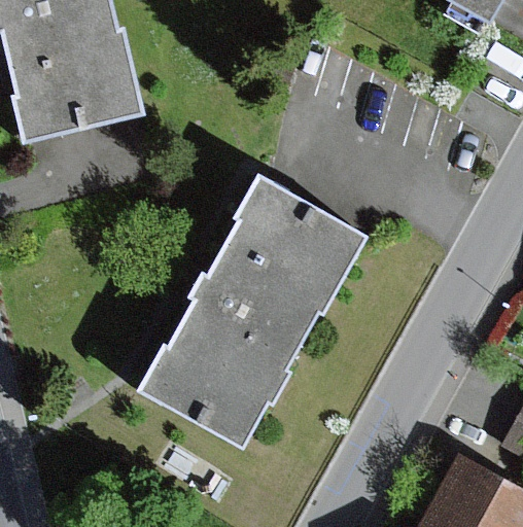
[(0,27),(14,88),(8,89),(20,136),(144,107),(125,23),(117,24),(111,0),(0,0),(0,27)]
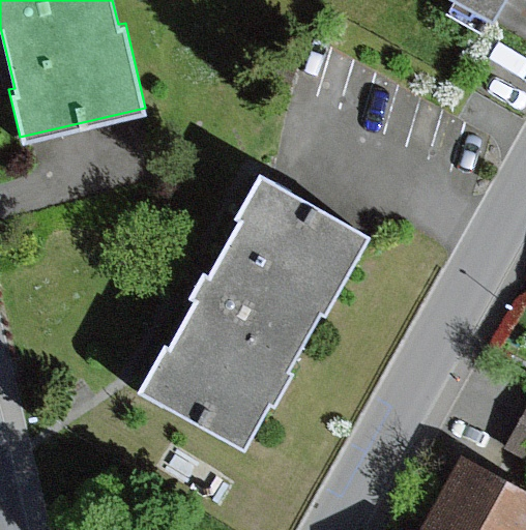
[(499,0),(425,0),(444,11),(438,22),(474,43),(499,0)]
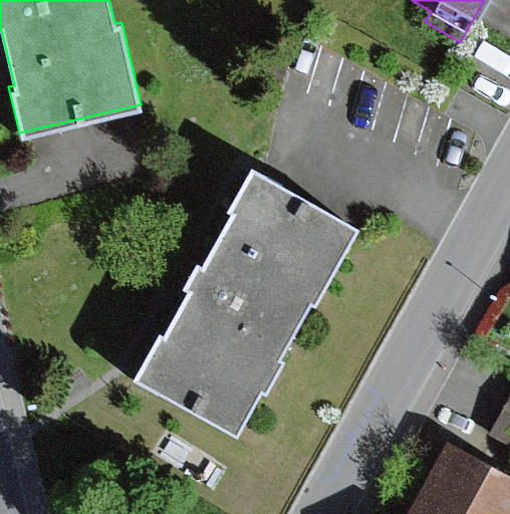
[(359,230),(249,169),(223,214),(230,218),(201,271),(195,268),(182,290),(188,294),(162,339),(157,336),(132,380),(234,438),(258,396),(264,399),(283,364),(276,361),(309,304),(315,307),(359,230)]
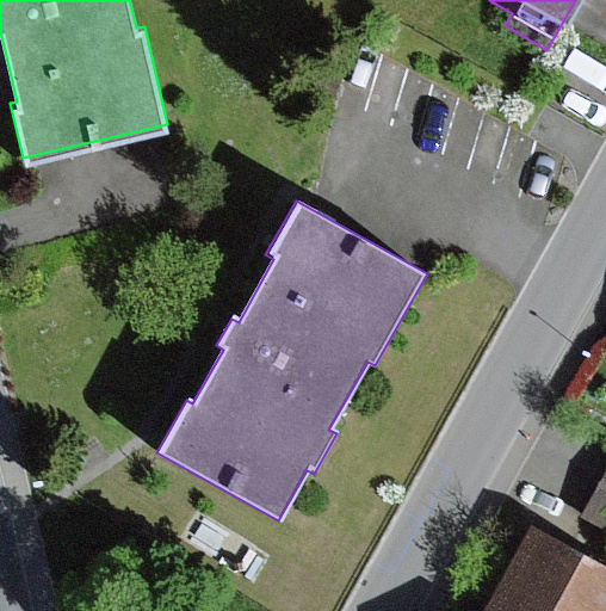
[(605,468),(582,513),(605,526),(605,468)]
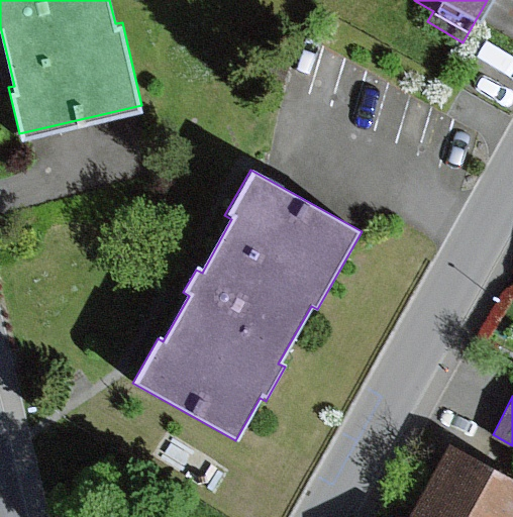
[(512,516),(512,471),(451,437),(409,514),(413,516),(512,516)]
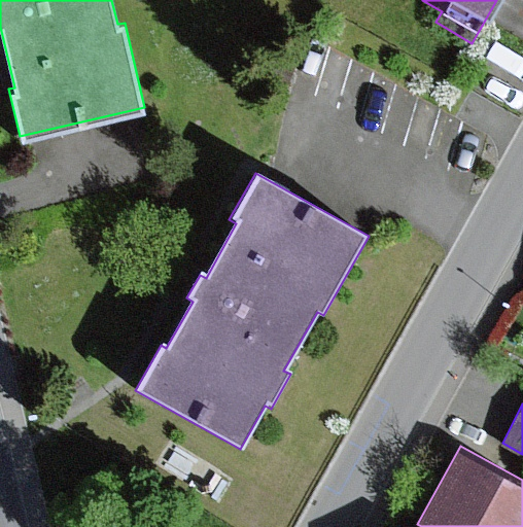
All buildings are outlined.
